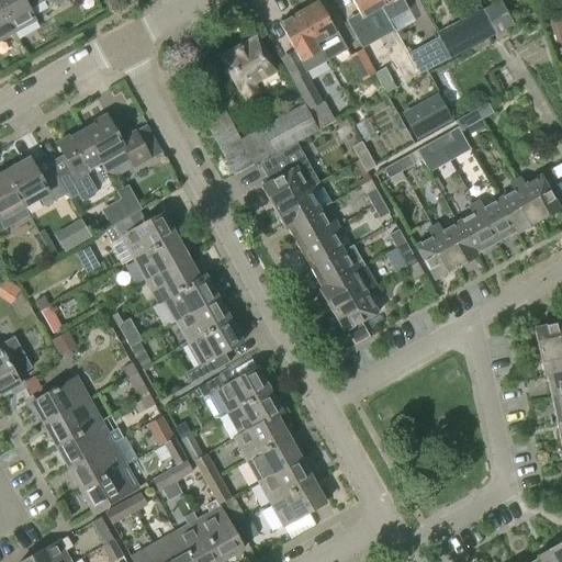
[(65,3),(66,0),(0,0),(0,6),(15,35),(37,23),(31,11),(45,2),(59,7),(65,3)]
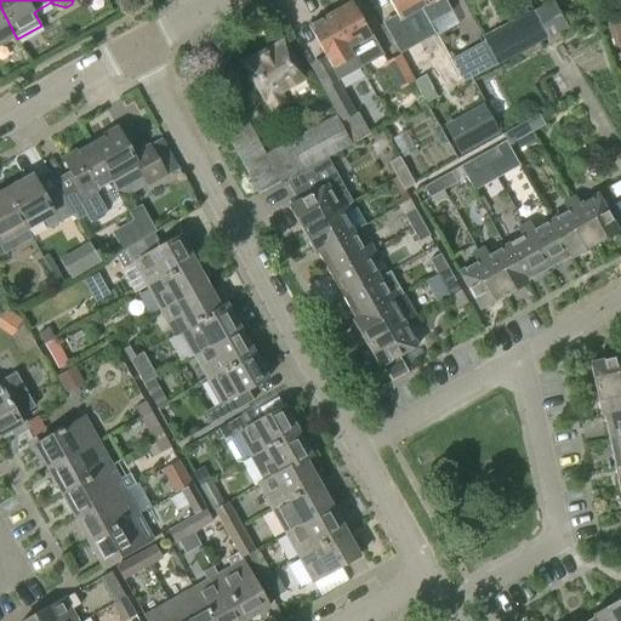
[(421,9),(415,0),(387,0),(399,21),(398,22),(406,38),(417,32),(409,16),(421,10),(421,9)]
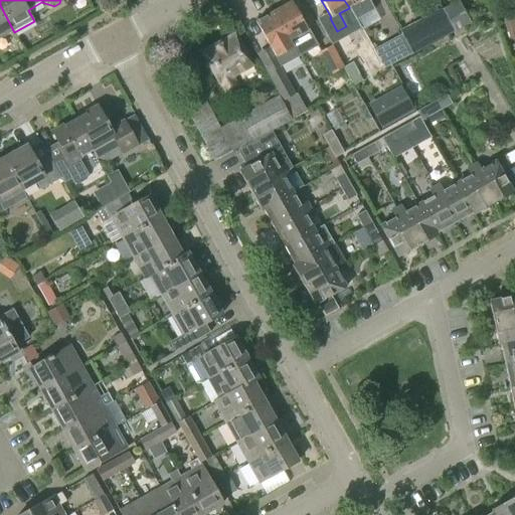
[(368,0),(344,0),(349,7),(356,19),(374,10),(368,0)]
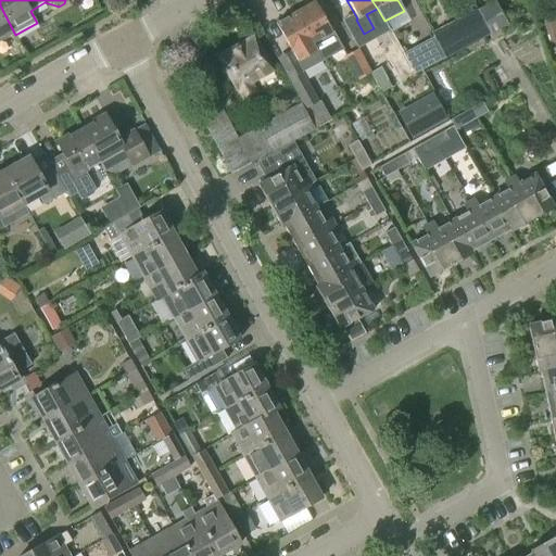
[(490,36),(507,26),(494,1),(476,11),(490,36)]
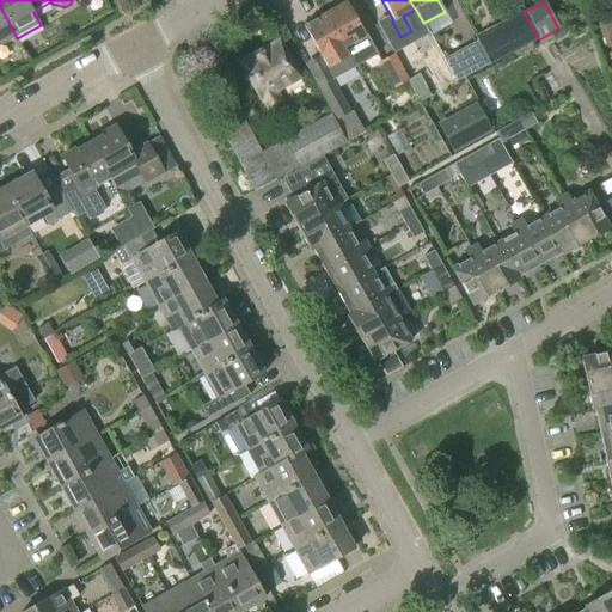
[(324,14),(343,49),(355,42),(363,59),(375,51),(367,36),(365,37),(346,2),(324,14)]
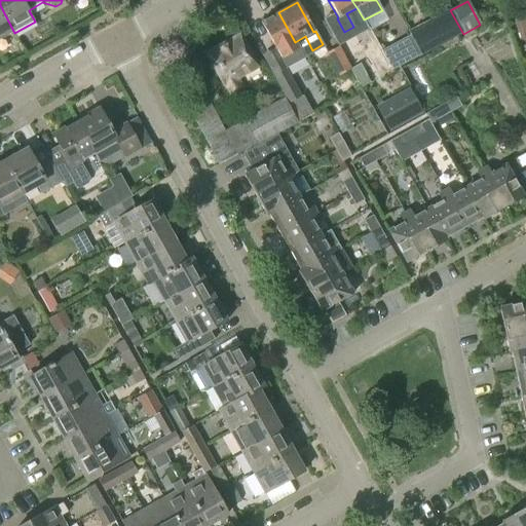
[(0,40),(14,33),(0,5),(0,40)]
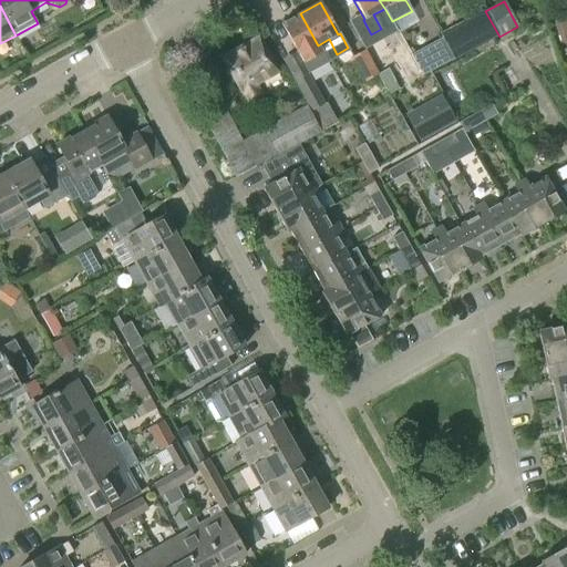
[(318,45),(300,13),(280,26),(297,55),(284,63),(297,86),(309,80),(306,74),(327,62),(318,45)]
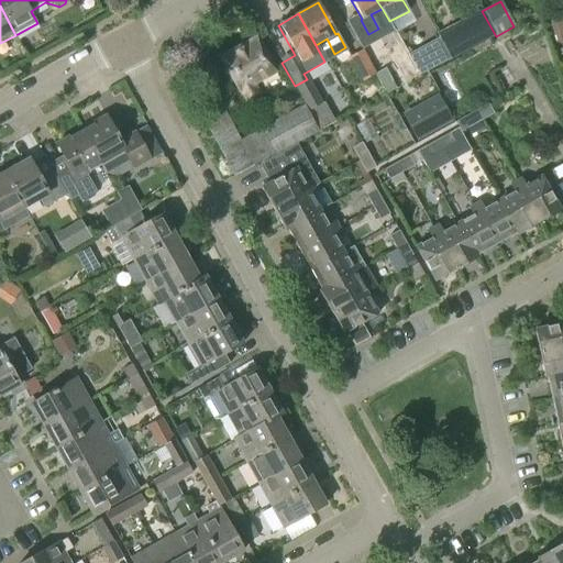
[(562,23),(562,19),(551,21),(556,44),(562,42),(562,23)]
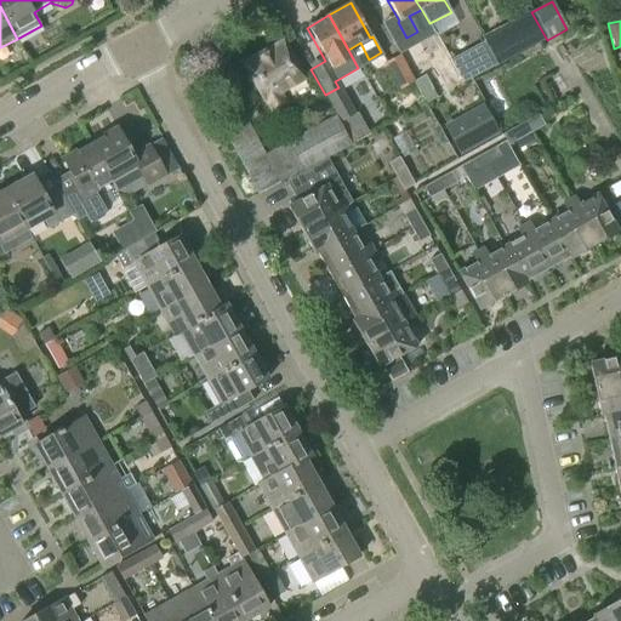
[(451,62),(463,84),(497,67),(483,41),(462,53),(450,61),(451,62)]
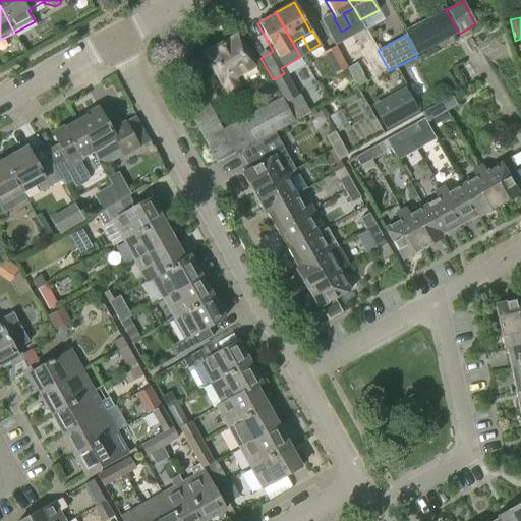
[(204,53),(222,87),(223,85),(228,95),(242,87),(237,78),(254,68),(236,36),(204,53)]
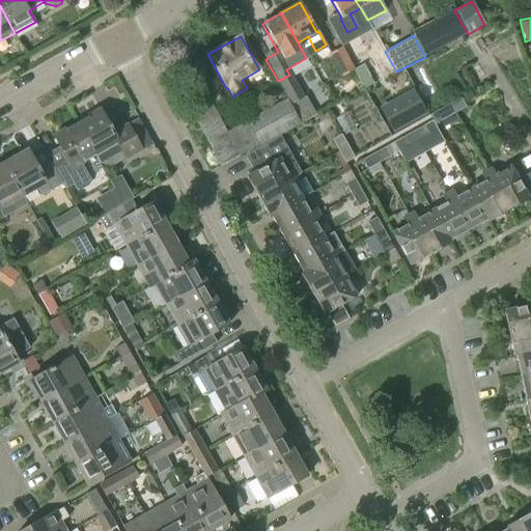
[(353,70),(340,48),(329,55),(342,78),(354,72),(353,70)]
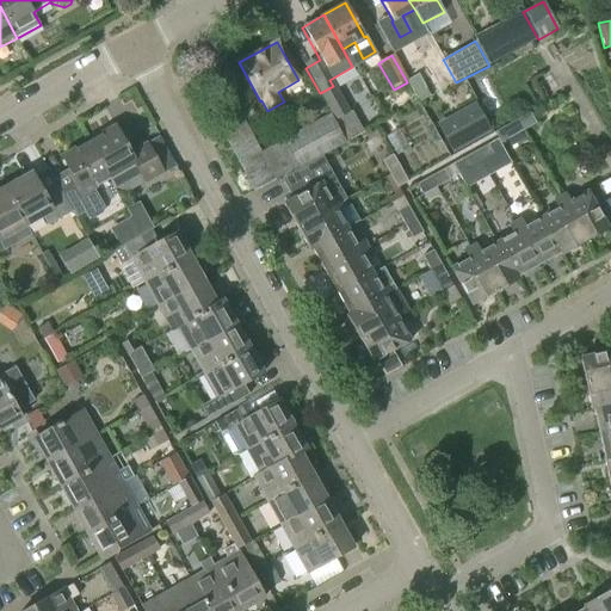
[(418,74),(406,80),(407,82),(419,103),(431,97),(418,74)]
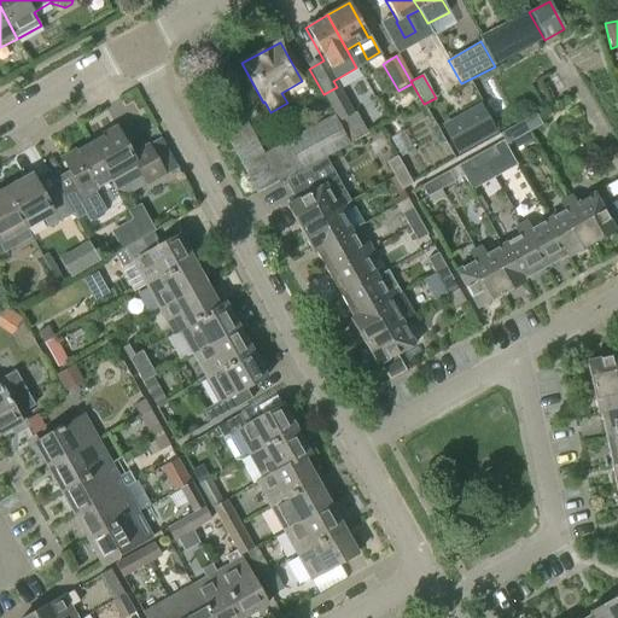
[(353,115),(337,87),(324,94),(338,122),(353,115)]
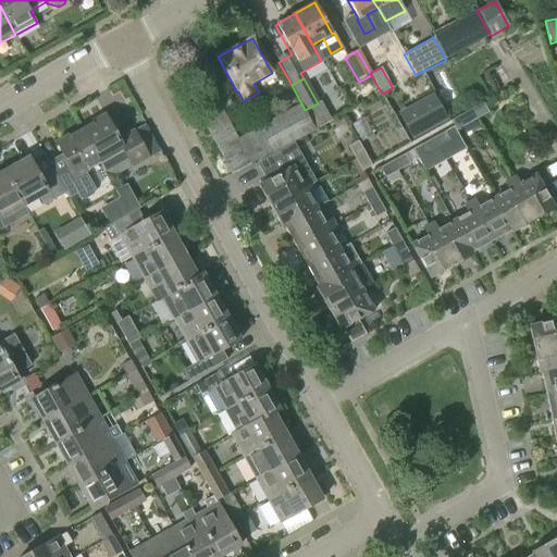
[(432,96),(397,116),(411,143),(447,123),(432,96)]
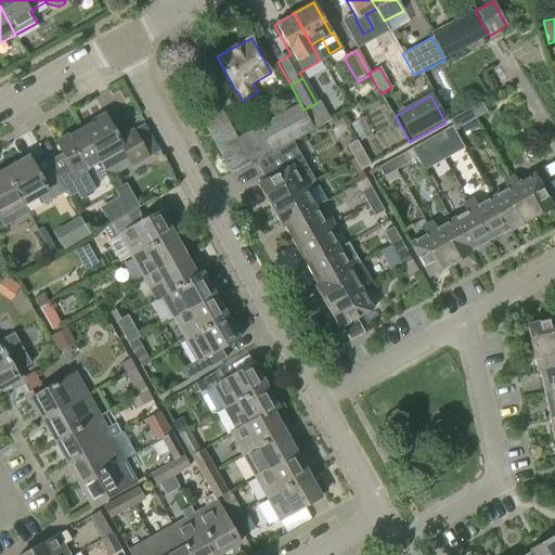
[(482,103),(469,110),(475,119),(488,113),(482,103)]
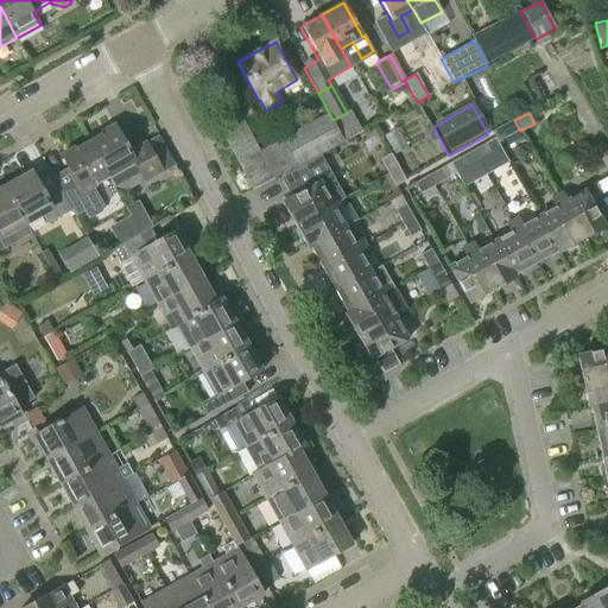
[(344,141),(336,126),(333,120),(329,114),(259,152),(239,114),(217,126),(253,191),(344,141)]
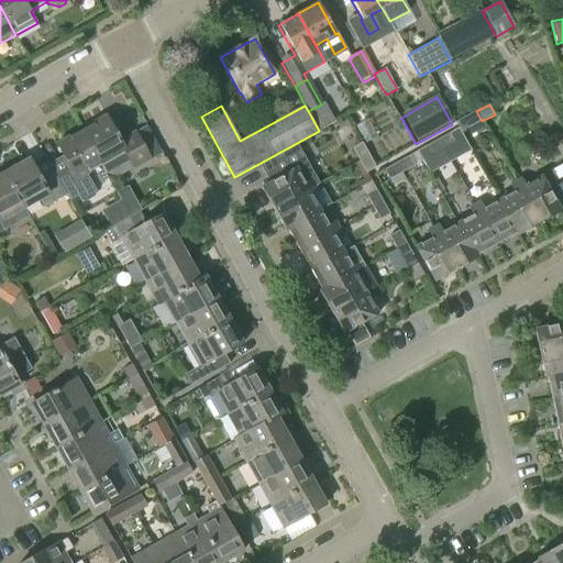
[(482,121),(476,111),(464,118),(470,128),(482,121)]
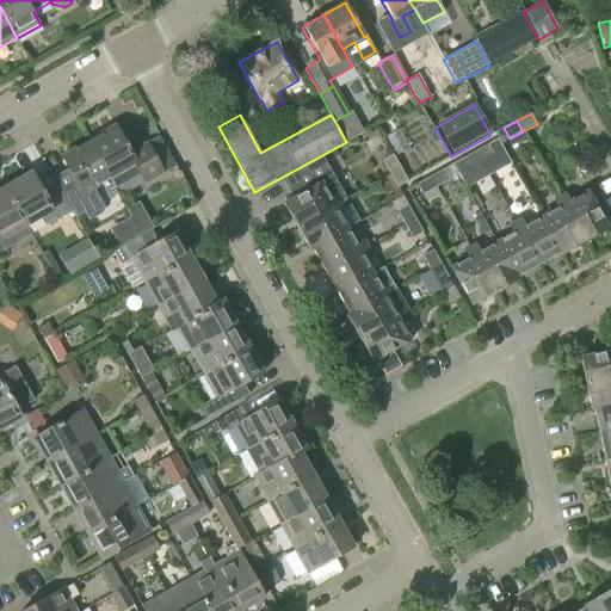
[(115,127),(87,142),(109,180),(110,179),(115,189),(127,191),(144,181),(160,173),(144,146),(130,154),(115,127)]
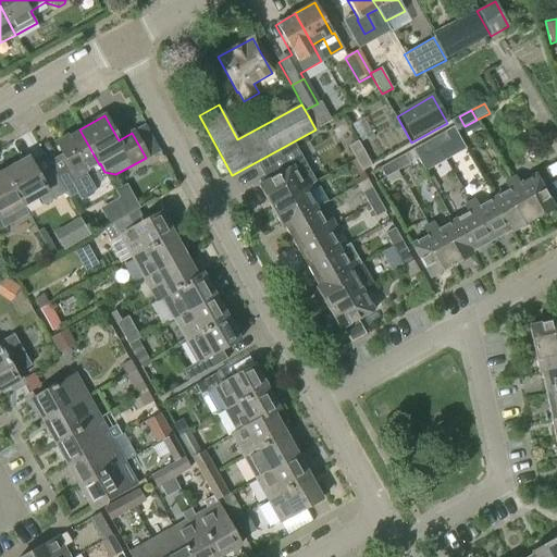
[(146,125),(132,133),(146,158),(159,150),(146,125)]
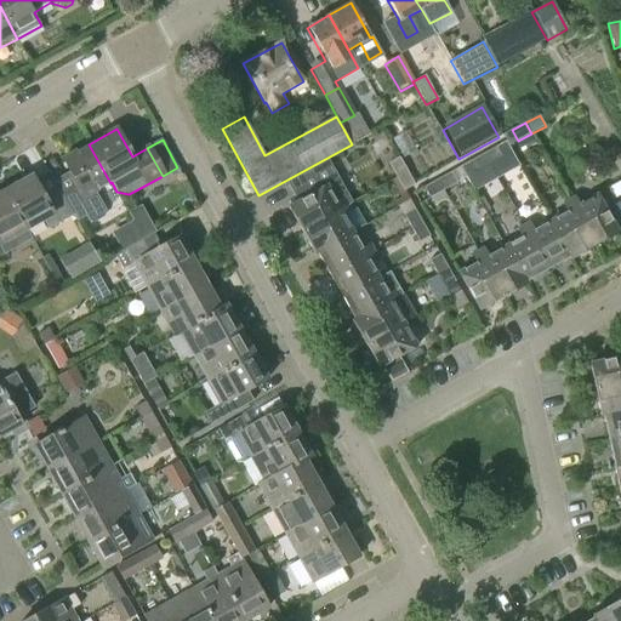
[(75,188),(62,195),(73,216),(74,215),(77,221),(85,216),(87,221),(95,223),(103,217),(106,210),(95,192),(110,183),(89,144),(61,161),(75,188)]
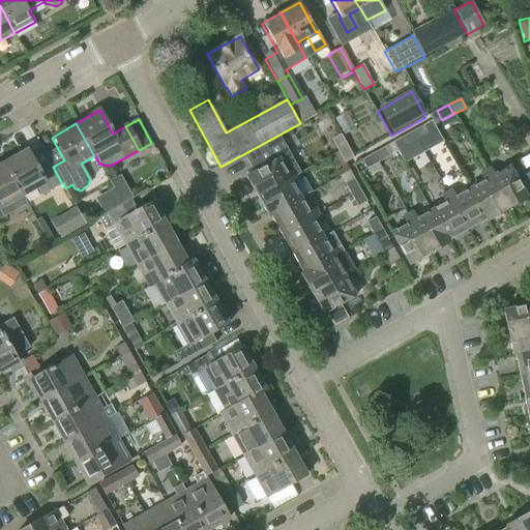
[(412,131),(417,141),(429,134),(423,124),(412,131)]
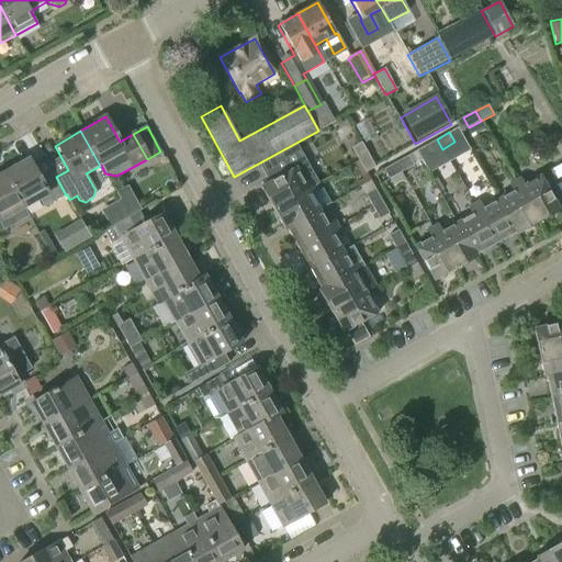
[(422,160),(442,149),(437,139),(416,150),(422,160)]
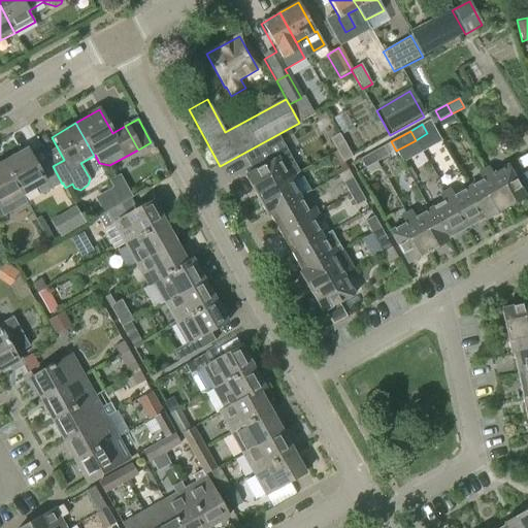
[(330,139),(336,151),(345,145),(339,133),(330,139)]
